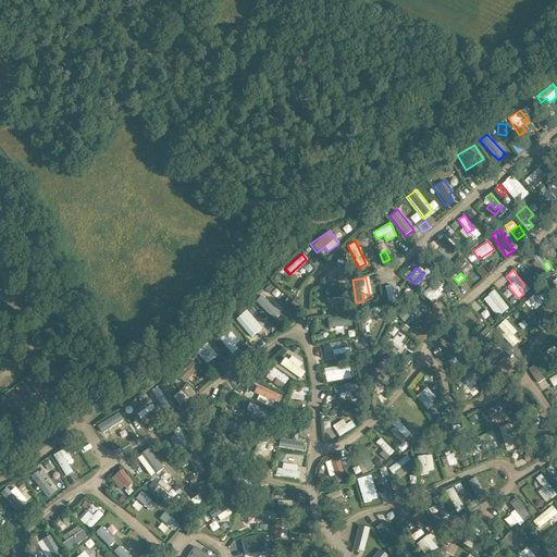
[(436,281),(421,292),(430,302),(444,291),(436,281)]
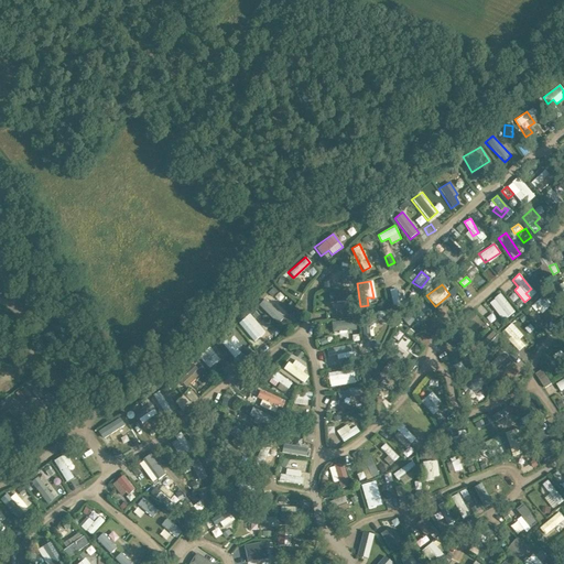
[(449,297),(457,293),(454,286),(446,291),(449,297)]
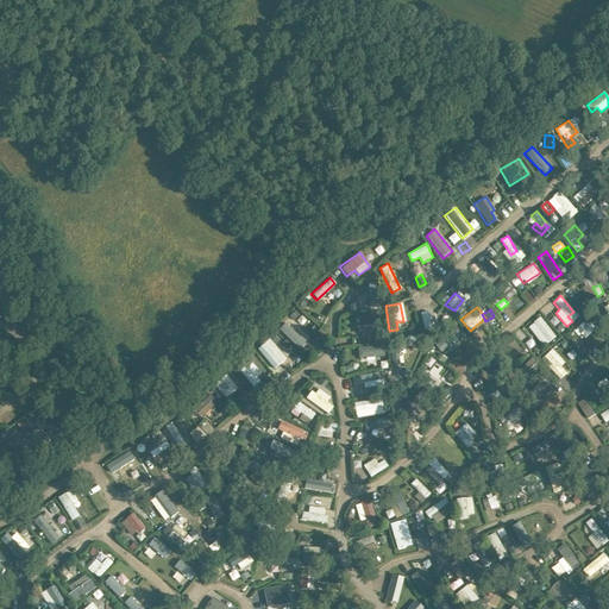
[(351,332),(369,332),(368,316),(351,316),(351,332)]
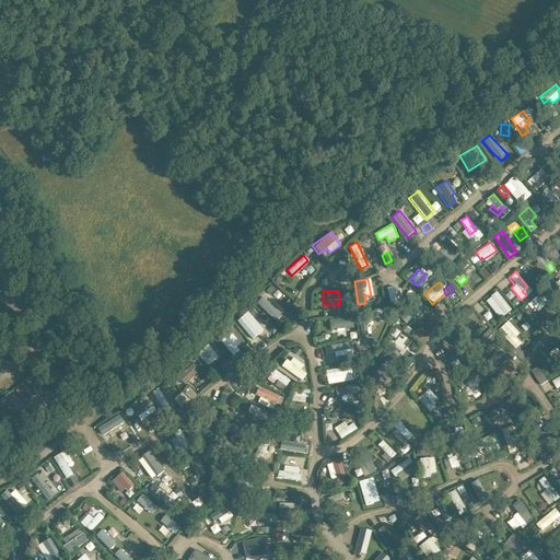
[(496,291),(483,301),(500,318),(511,308),(496,291)]
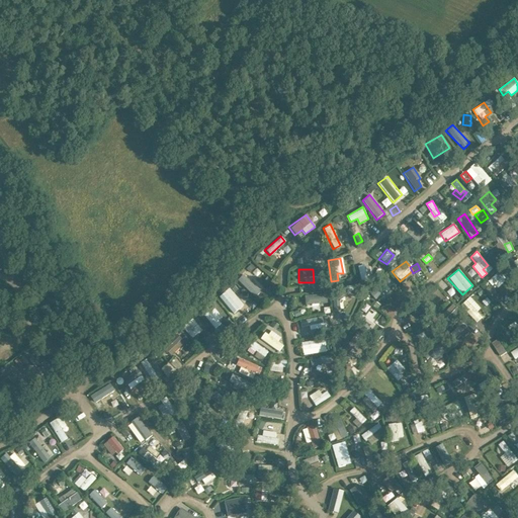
[(260,291),(241,274),(236,280),(254,297),(260,291)]
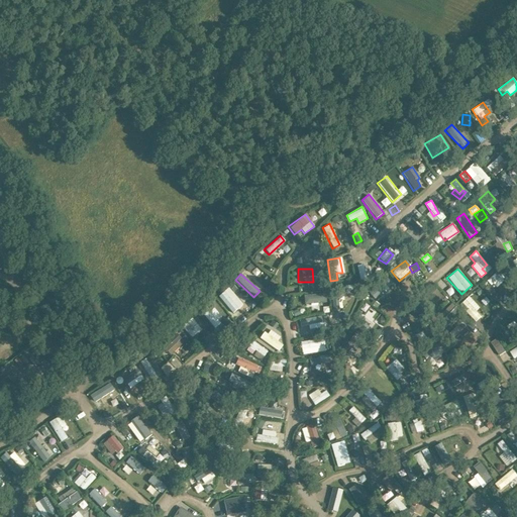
[(490,294),(495,290),(491,285),(486,289),(490,294)]
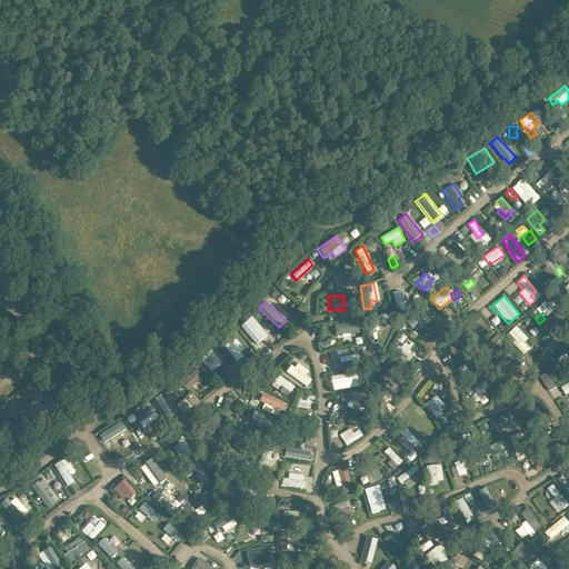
[(256,346),(267,335),(250,316),(238,326),(256,346)]
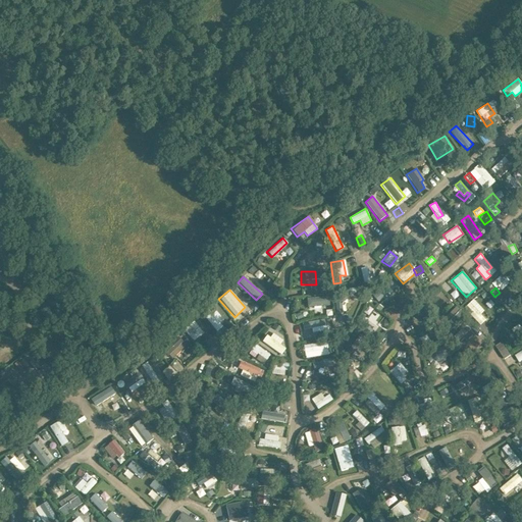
[(428,305),(437,307),(438,301),(442,302),(445,293),(432,290),(428,305)]
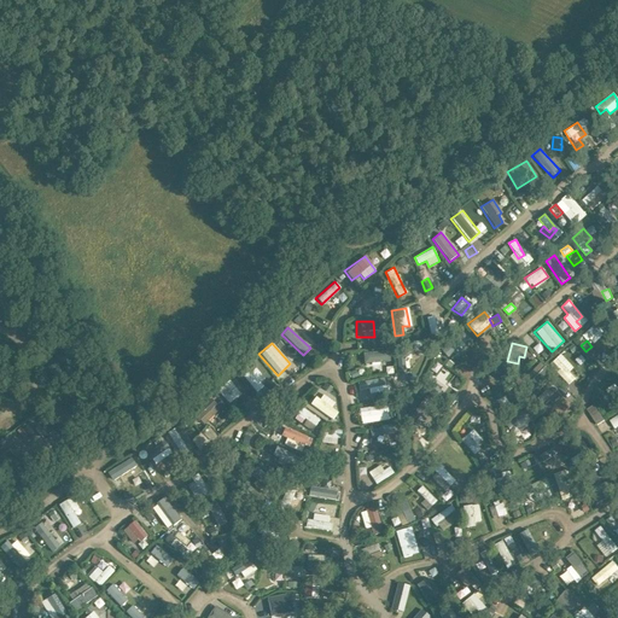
[(573,344),(565,350),(573,360),(581,355),(573,344)]
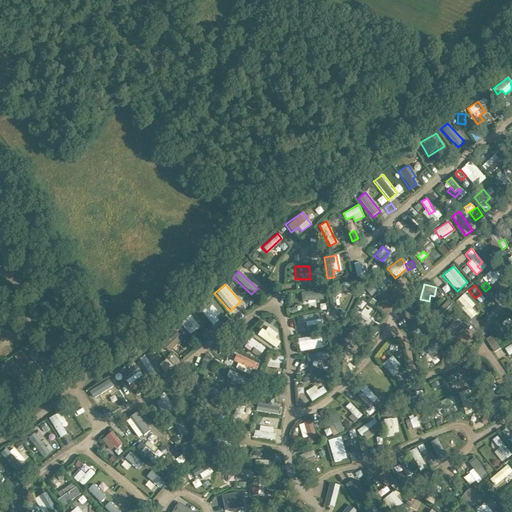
[(329,287),(329,306),(337,305),(336,287),(329,287)]
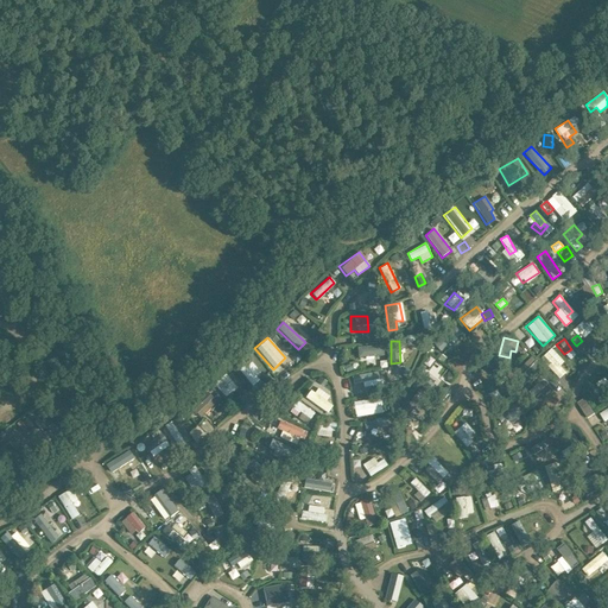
[(371,356),(369,346),(354,346),(354,356),(371,356)]
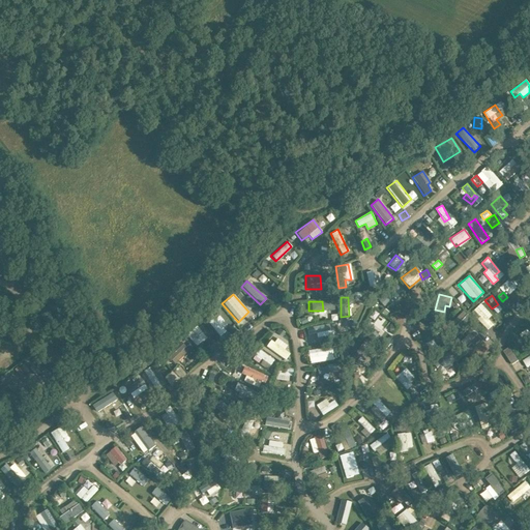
[(470,313),(487,330),(492,324),(487,319),(491,315),(480,303),(470,313)]
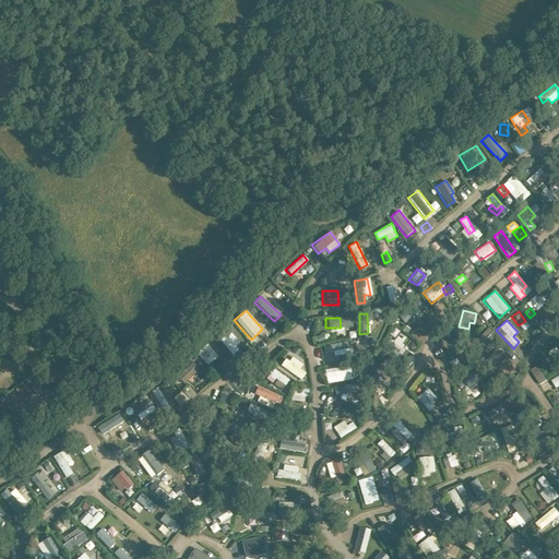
[(229,353),(240,344),(228,330),(217,340),(229,353)]
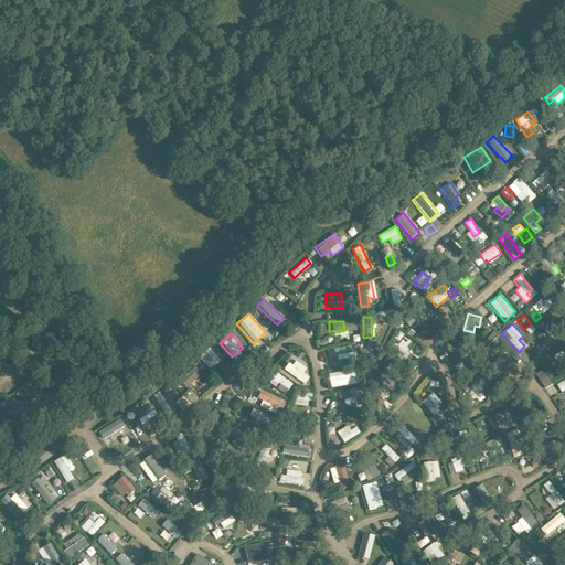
[(388,355),(400,364),(408,353),(397,345),(388,355)]
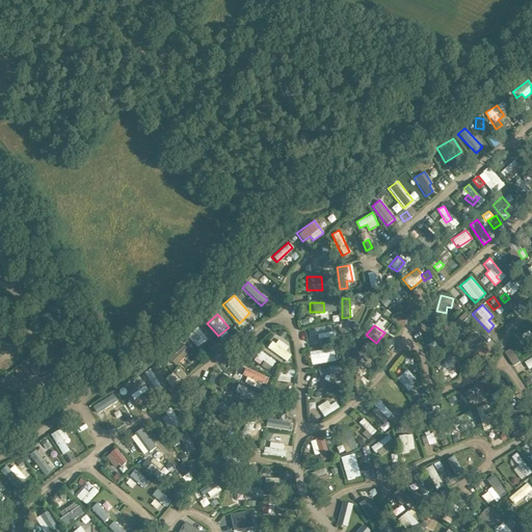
[(197,348),(207,338),(195,326),(185,337),(197,348)]
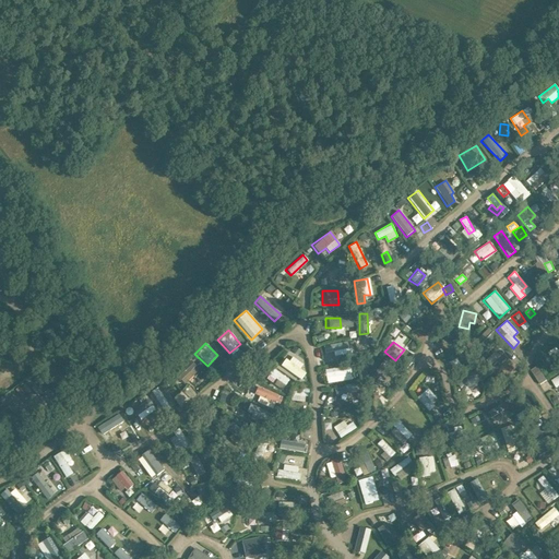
[(340,354),(346,354),(346,343),(323,344),(324,360),(340,359),(340,354)]
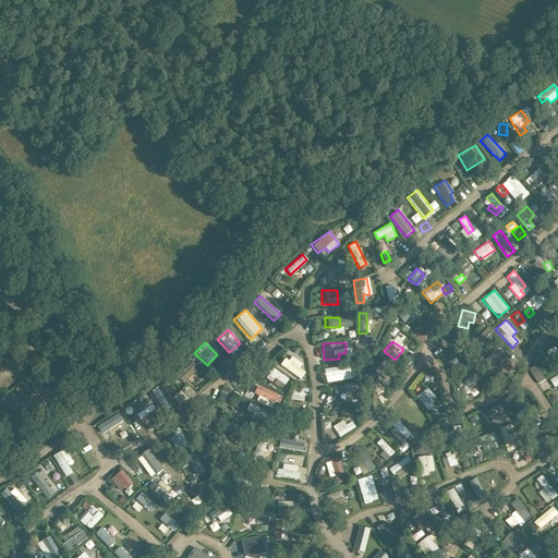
[(470,350),(476,356),(482,351),(475,344),(470,350)]
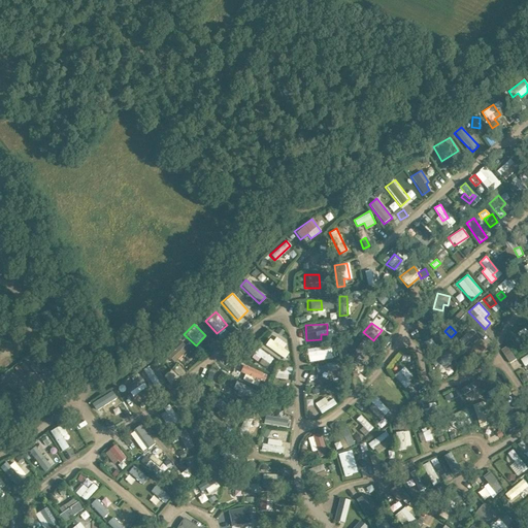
[(275,327),(271,333),(277,337),(282,331),(275,327)]
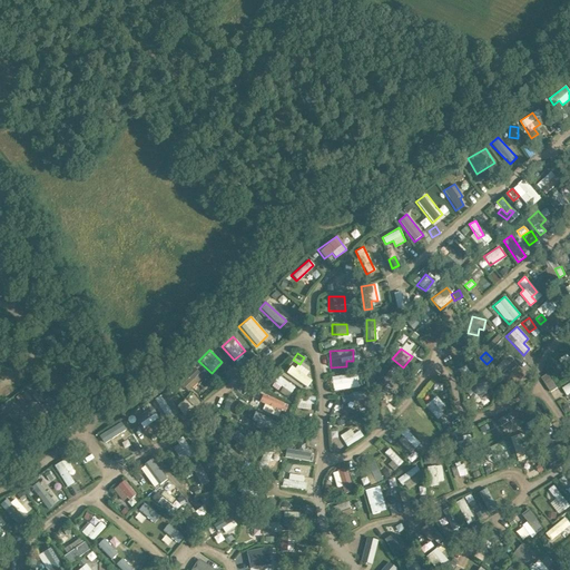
[(304,387),(310,381),(304,376),(307,371),(296,363),(293,369),(287,365),(283,372),(304,387)]
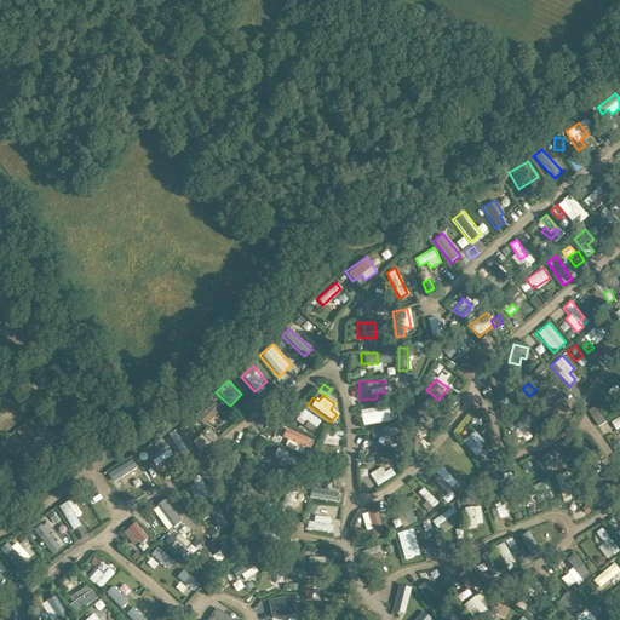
[(541,418),(549,413),(544,406),(537,411),(541,418)]
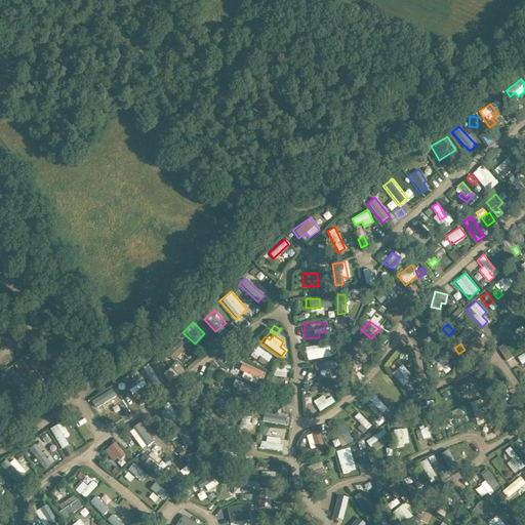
[(250,353),(257,355),(254,361),(265,365),(270,354),(253,347),(250,353)]
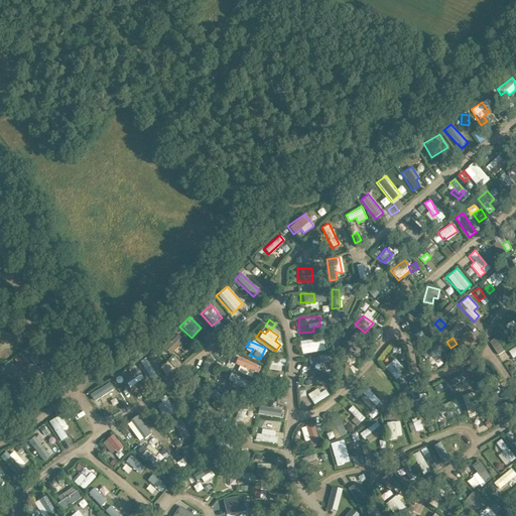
[(300,353),(323,352),(321,341),(300,343),(300,353)]
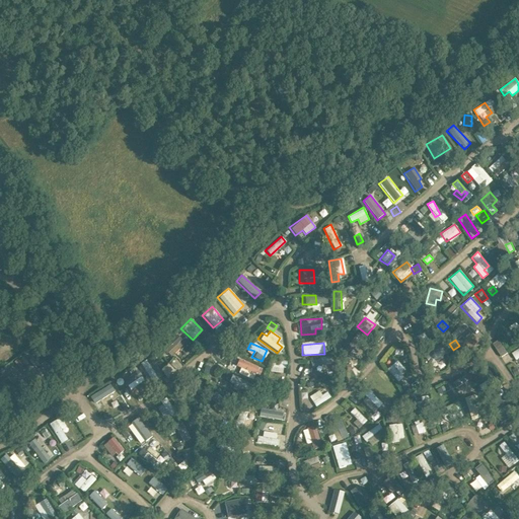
[(436,348),(424,352),(427,360),(439,356),(436,348)]
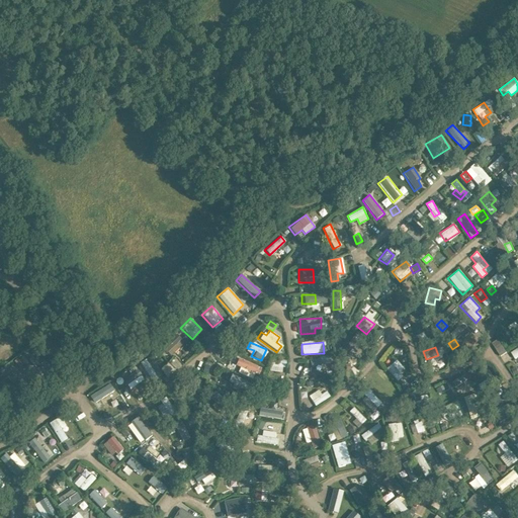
[(327,356),(310,358),(311,366),(328,363),(327,356)]
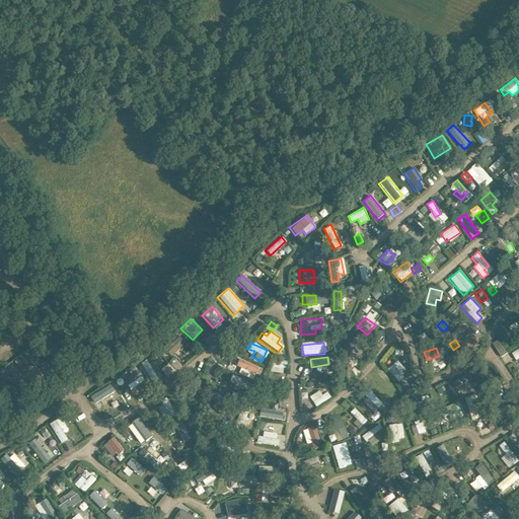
[(153,358),(143,363),(152,384),(162,380),(153,358)]
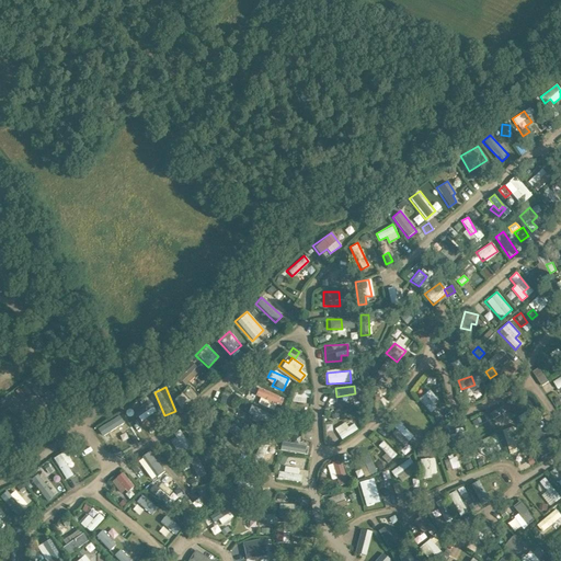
[(273,403),(277,405),(281,399),(254,387),(250,396),(256,398),(254,403),(271,410),(273,403)]
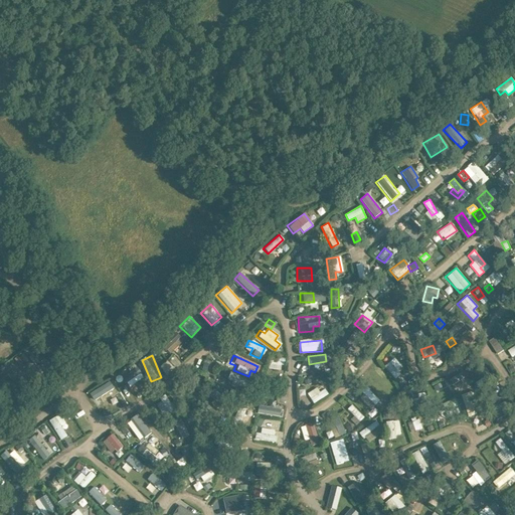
[(384,365),(394,379),(400,374),(397,370),(402,367),(395,357),(384,365)]
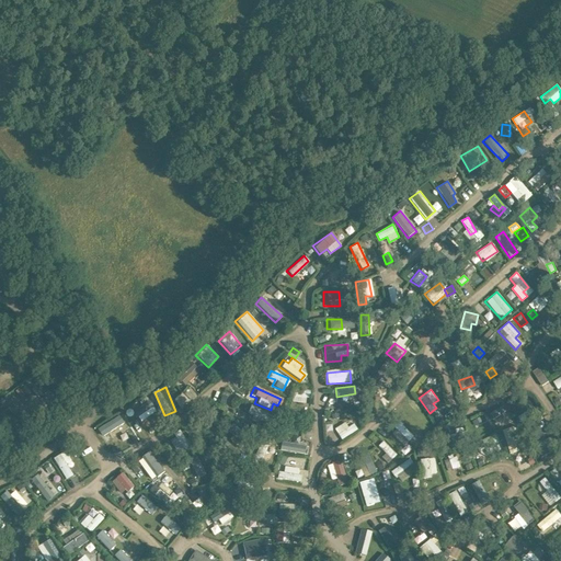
[(308,402),(308,391),(295,390),(294,401),(308,402)]
